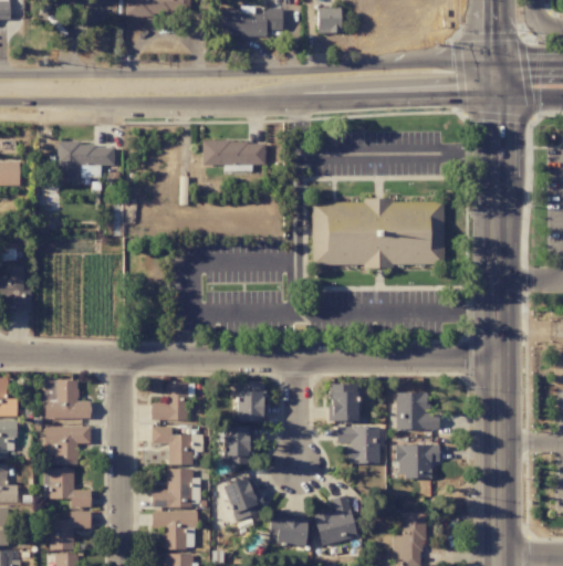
[(0,0),(0,19),(10,19),(10,0),(0,0)]
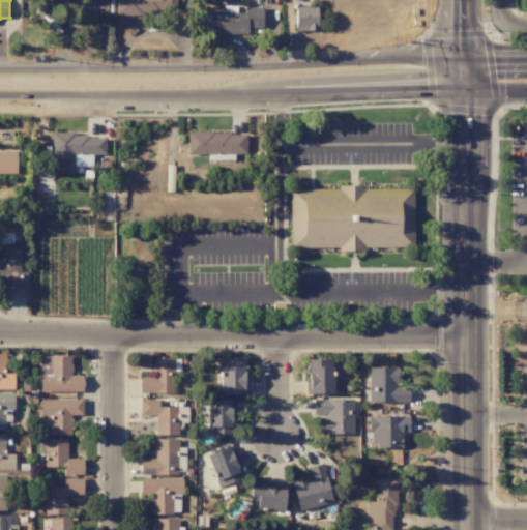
[(117,0),(118,13),(178,15),(178,0),(117,0)]
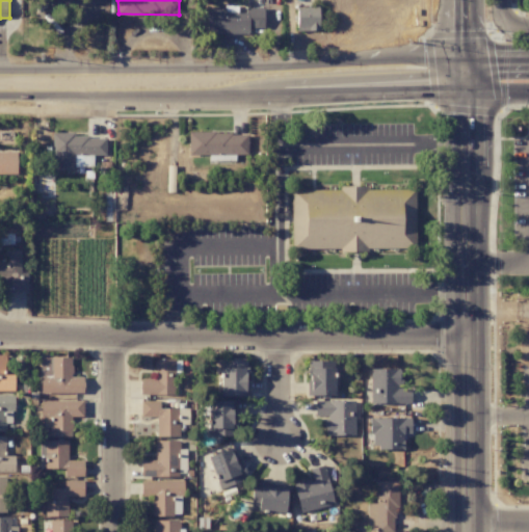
[(209,34),(252,34),(250,27),(266,26),(266,7),(248,8),(248,12),(227,12),(227,8),(209,8),(209,34)]
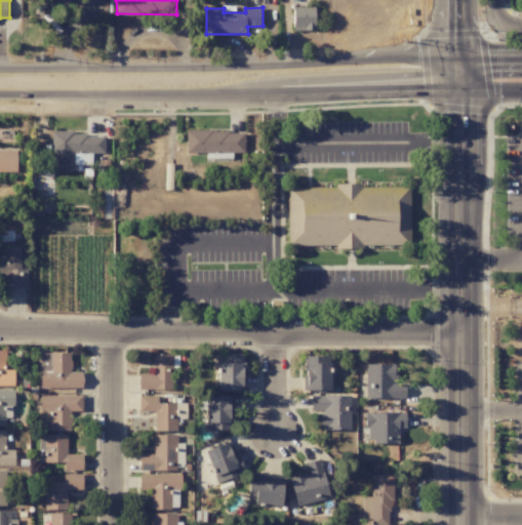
[(295,31),(317,31),(317,7),(294,7),(295,31)]
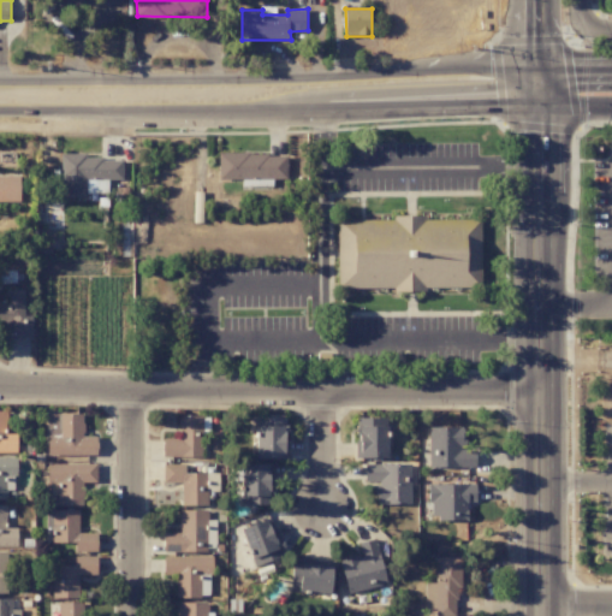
[(125,179),(125,159),(89,159),(89,153),(63,154),(64,194),(111,193),(110,179),(125,179)]
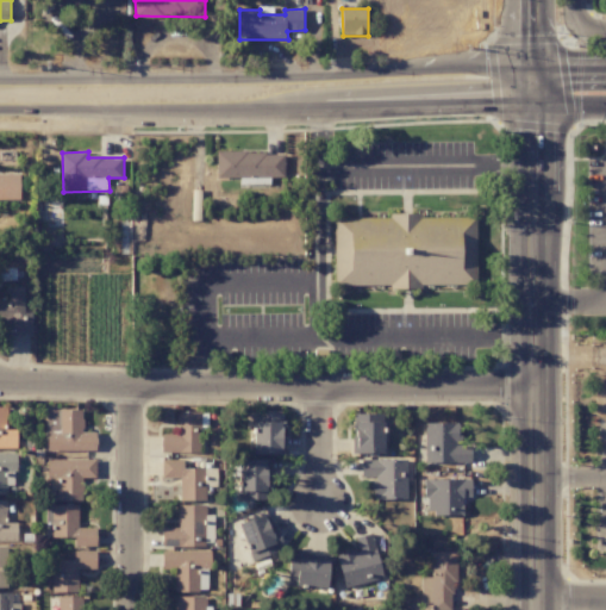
[(219,153),(219,178),(242,178),(242,187),(272,187),(272,178),(287,178),(286,153),(219,153)]
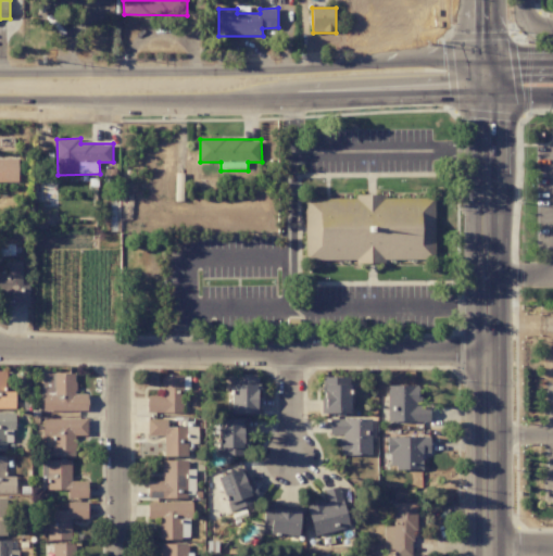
[(0,181),(20,182),(21,159),(0,159),(0,181)]
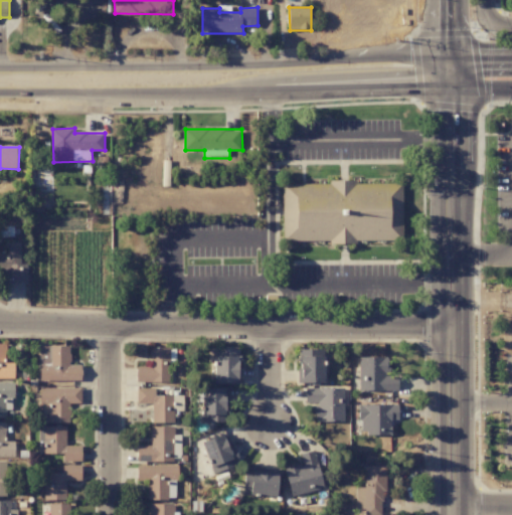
[(278,240),(278,183),(403,183),(403,240),(278,240)]
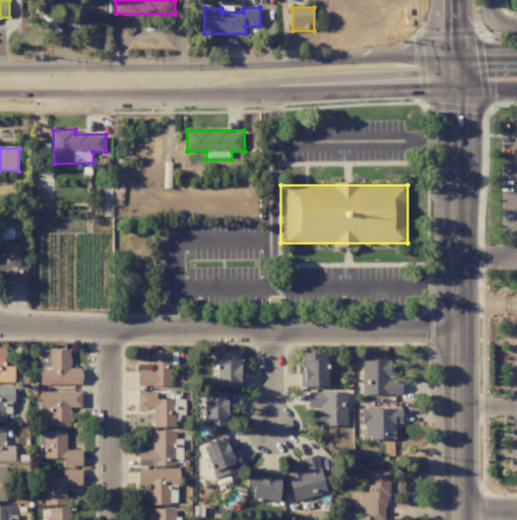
[(0,271),(0,274),(7,274),(7,285),(28,285),(28,266),(22,266),(22,244),(6,245),(7,256),(0,255),(0,271)]
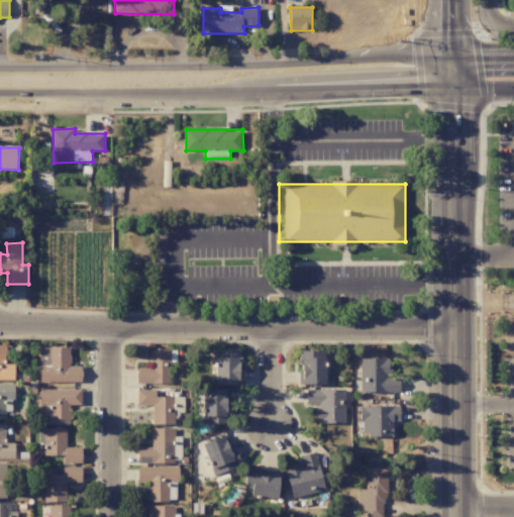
[(0,371),(0,380),(16,380),(16,364),(7,364),(7,345),(0,344),(0,371)]
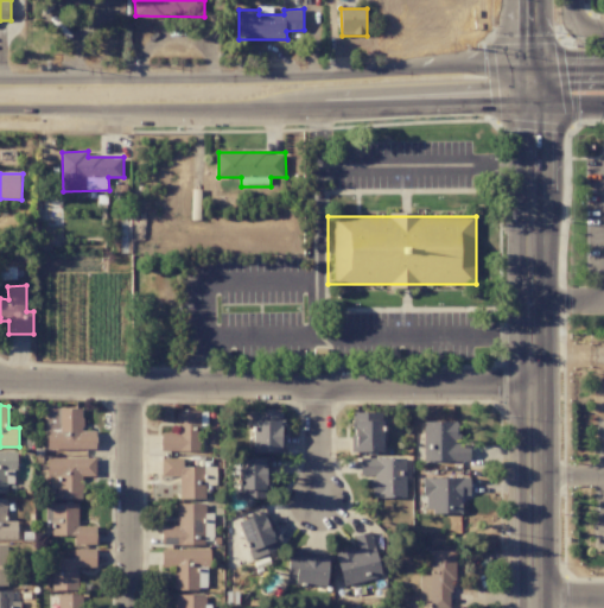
[(50,450),(97,449),(97,430),(86,431),(84,409),(49,409),(50,450)]
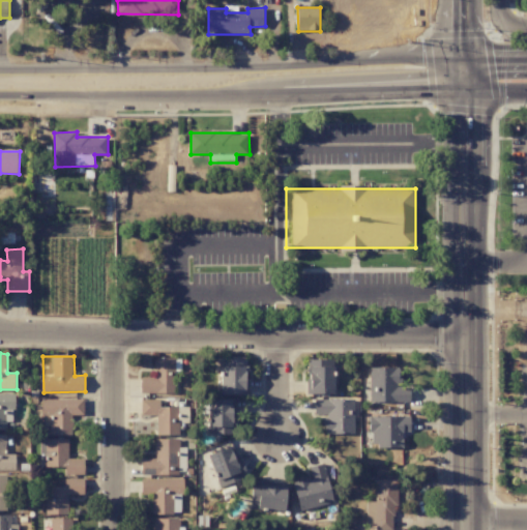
[(175,393),(176,357),(156,357),(156,378),(142,378),(142,393),(175,393)]
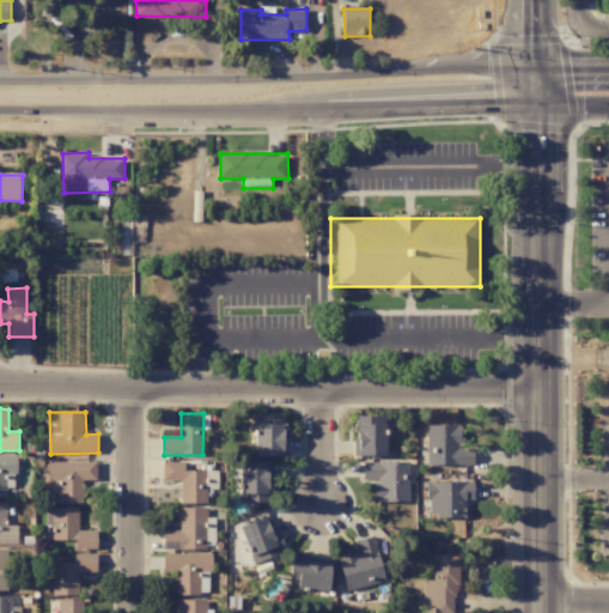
[(286,416),(256,417),(257,456),(286,456),(286,416)]
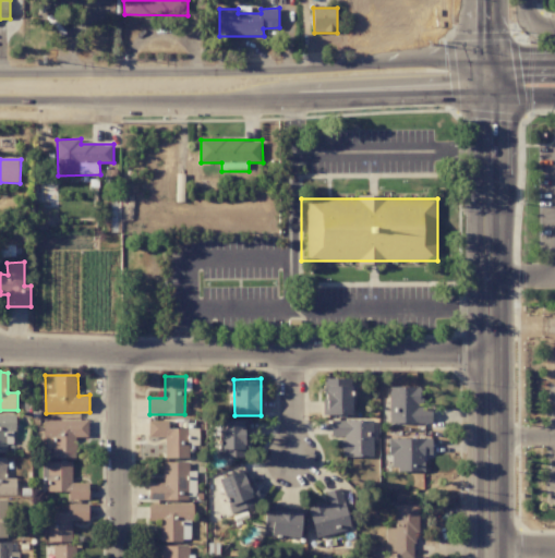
[(324,415),(353,415),(353,379),(325,378),(324,415)]
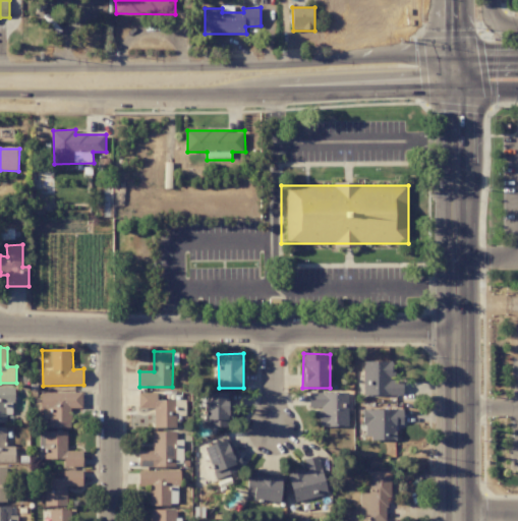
[(393,361),(365,361),(364,395),(404,395),(405,381),(393,381),(393,361)]
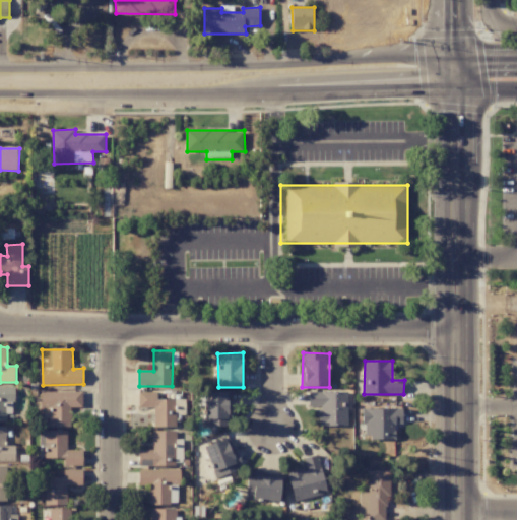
[(0,412),(0,421),(8,421),(8,413),(15,413),(15,386),(0,386),(0,412)]
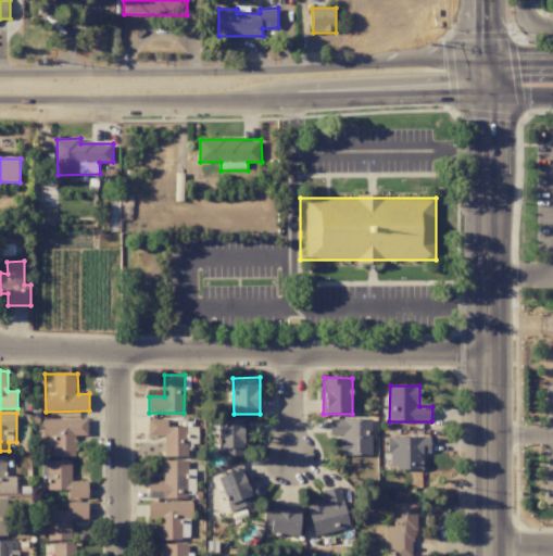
[(54,456),(77,455),(76,437),(90,436),(89,418),(42,419),(44,437),(49,436),(49,447),(54,447),(54,456)]
